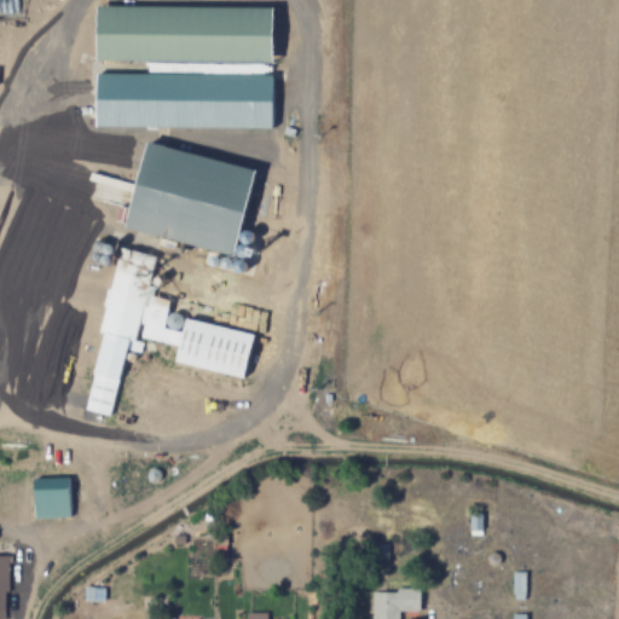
[(94,62),(272,63),(272,7),(94,6),(94,62)]
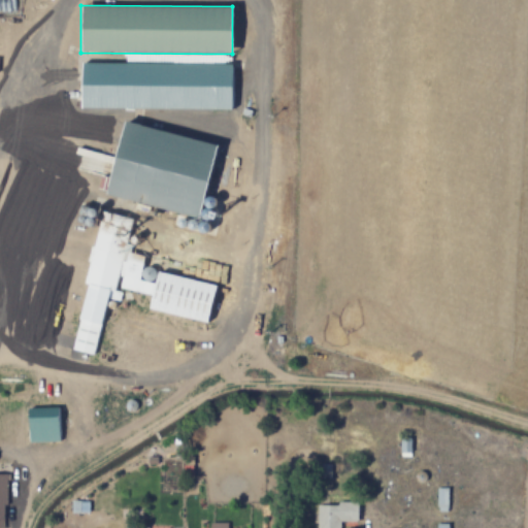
[(84,107),(234,109),(234,64),(84,62),(84,107)]
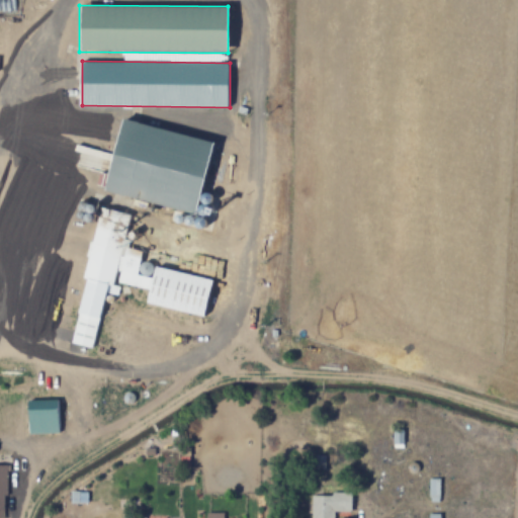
[(217,141),(125,119),(108,192),(200,213),(217,141)]
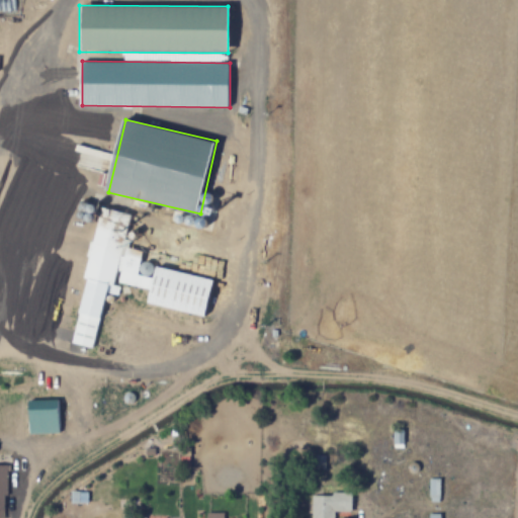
[(211,277),(138,262),(141,250),(123,246),(131,212),(97,206),(70,343),(93,347),(106,281),(148,289),(145,304),(203,316),(211,277)]
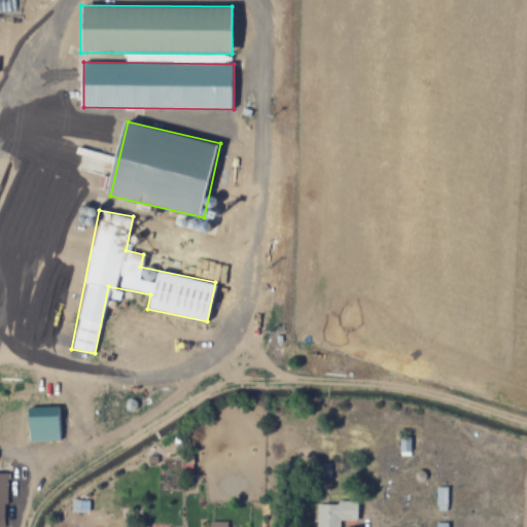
[(58,441),(58,407),(28,407),(28,441),(58,441)]
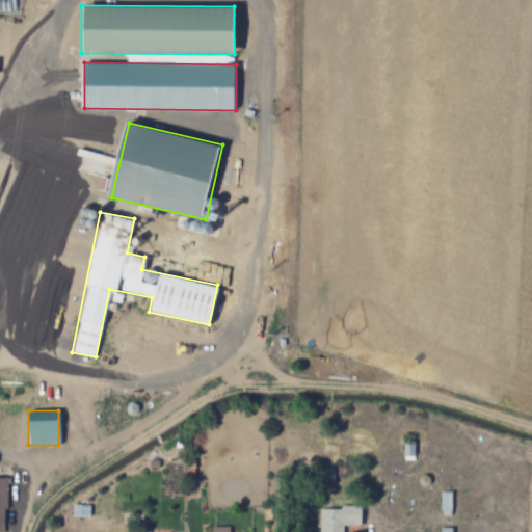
[(450,516),(450,490),(439,490),(439,516),(450,516)]
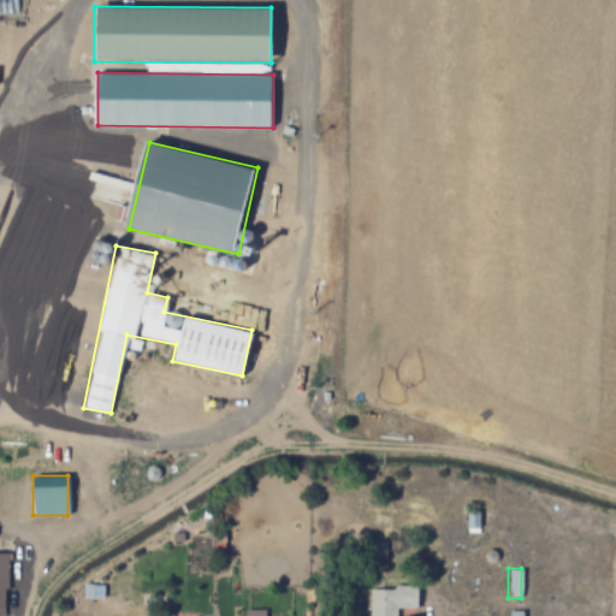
[(416,609),(416,586),(368,586),(368,615),(396,615),(396,609),(416,609)]
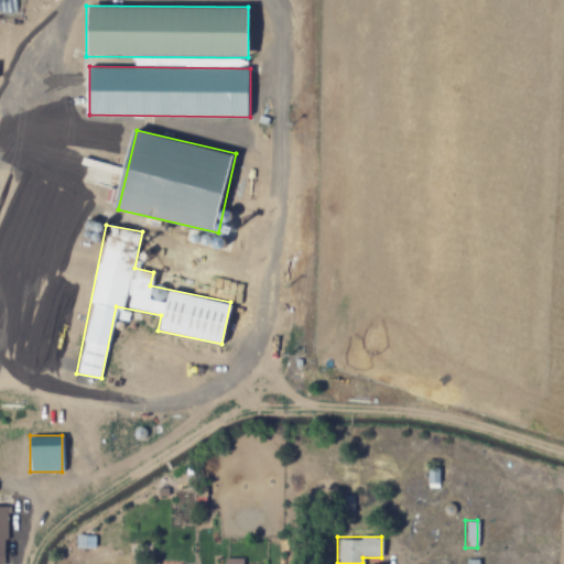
All buildings are outlined.
